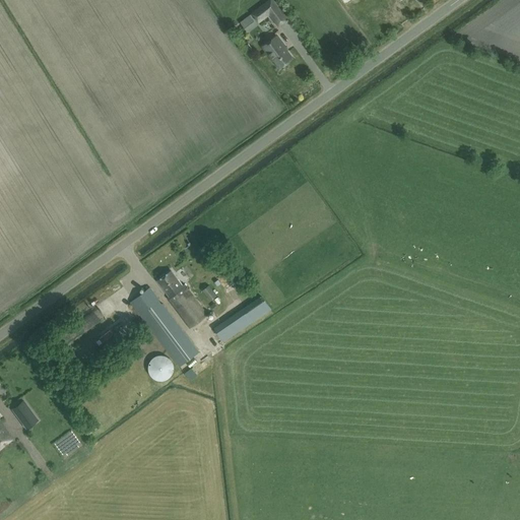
[(272,0),(269,0),(252,13),(259,22),(269,14),(272,18),(281,11),(272,0)]
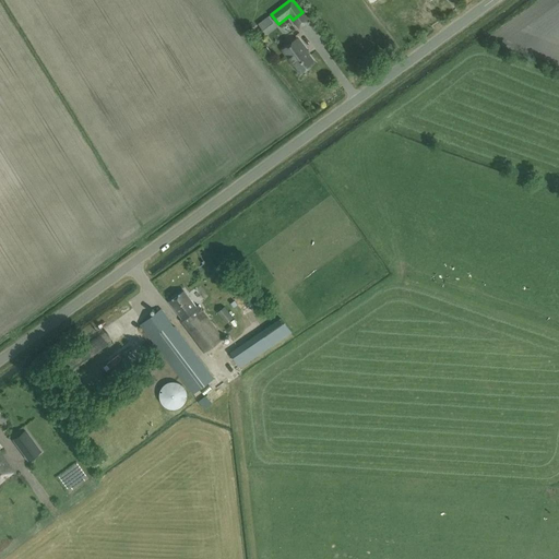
[(308,52),(298,37),(282,50),(294,64),(301,73),(316,63),(308,52)]
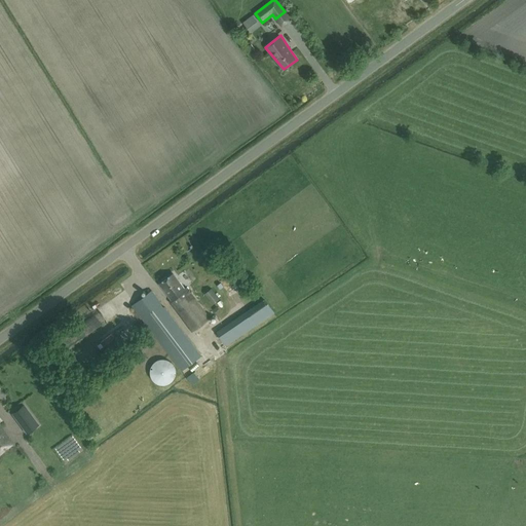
[(210,317),(187,287),(184,289),(174,273),(159,284),(172,300),(170,301),(192,332),(210,317)]
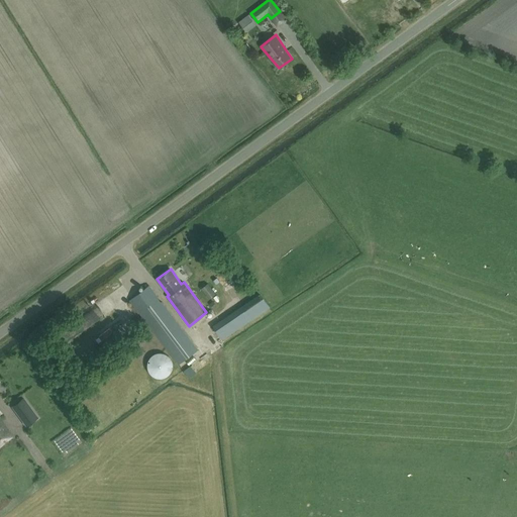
[(125,282),(129,292),(138,287),(133,278),(125,282)]
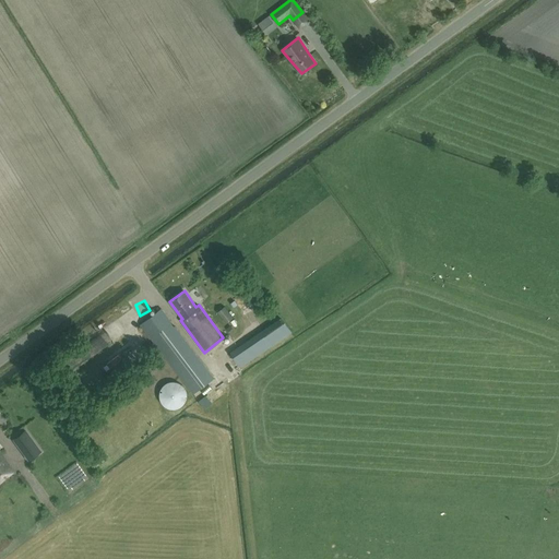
[(225,306),(217,312),(226,323),(234,318),(225,306)]
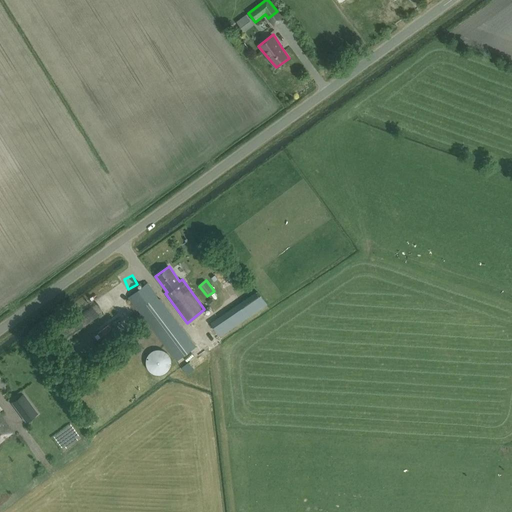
[(128,297),(177,361),(196,346),(161,298),(160,299),(150,284),(145,288),(144,286),(128,297)]
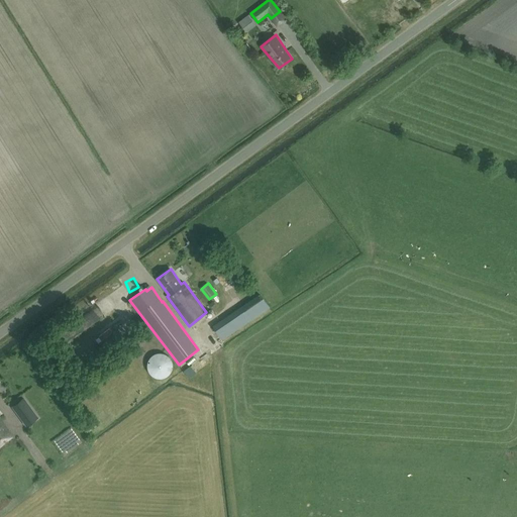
[(245,318),(270,304),(262,292),(237,306),(245,318)]
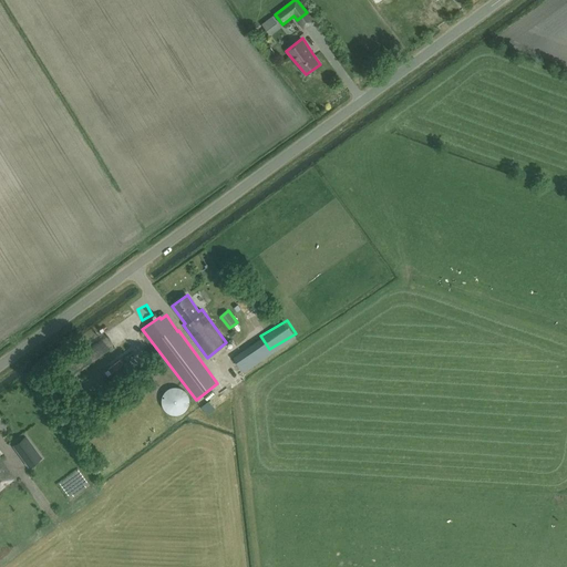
[(81,359),(89,368),(100,358),(92,349),(81,359)]
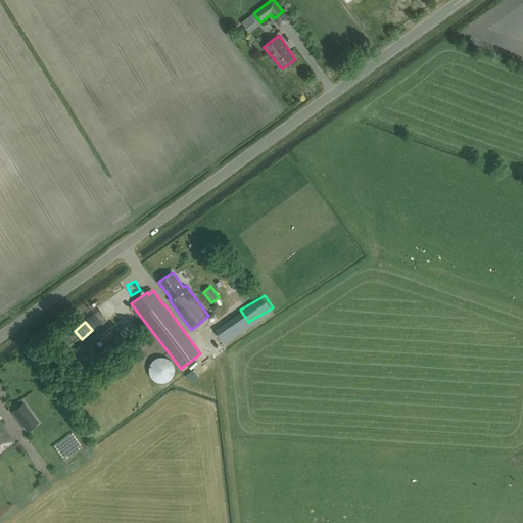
[(175,374),(175,368),(173,362),(167,358),(159,357),(153,360),(150,365),(149,372),(152,378),(157,382),(164,382),(171,380),(175,374)]
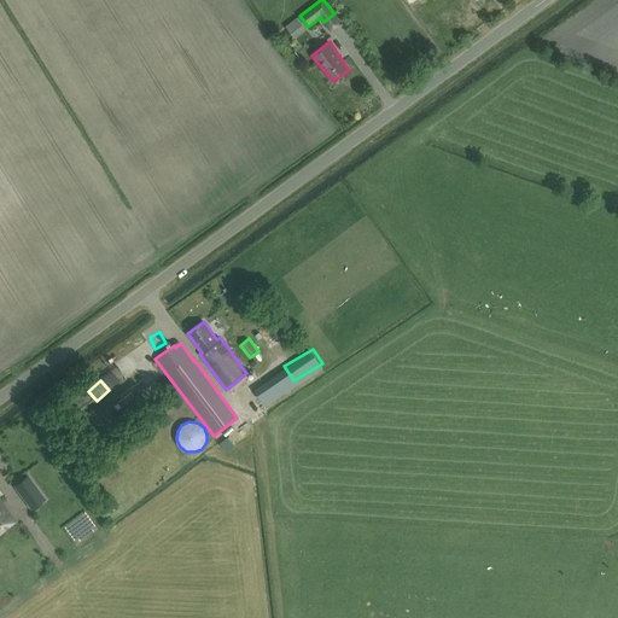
[(245,427),(225,442),(229,449),(250,436),(245,427)]
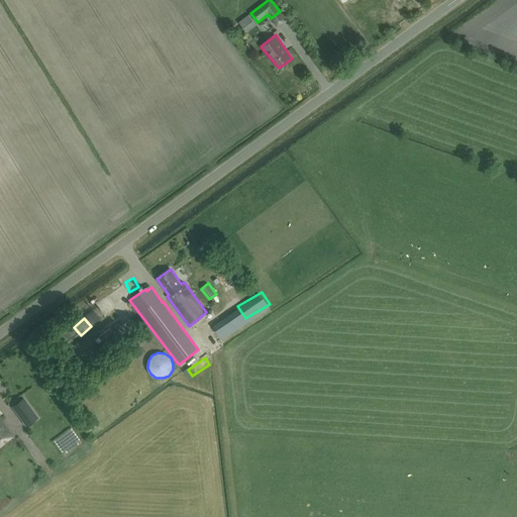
[(26,403),(23,398),(13,406),(16,411),(26,403)]
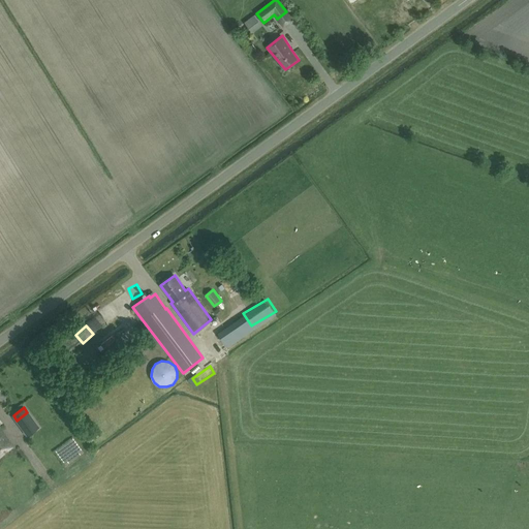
[(0,454),(0,455),(0,456),(11,447),(0,430),(0,454)]
